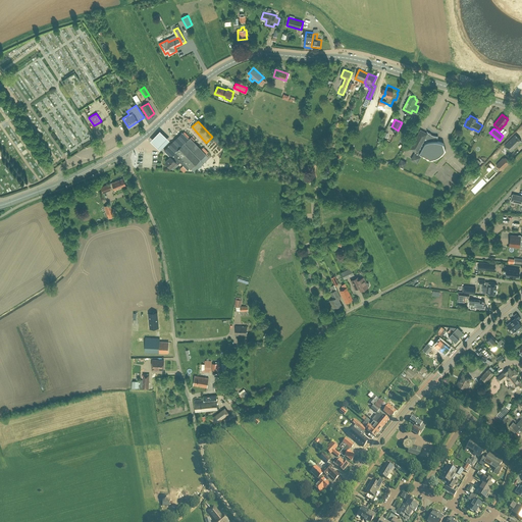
[(430,136),(420,129),(410,149),(417,152),(416,154),(415,153),(411,159),(417,162),(420,157),(420,156),(421,155),(432,161),(433,159),(434,158),(435,158),(436,157),(437,157),(438,156),(439,155),(440,155),(441,154),(442,153),(444,152),(445,151),(445,150),(446,149),(445,149),(444,144),(442,143),(441,143),(440,142),(439,142),(438,142),(437,141),(437,137),(437,136),(436,136),(435,136),(434,136),(433,135),(432,135),(431,135),(430,136)]
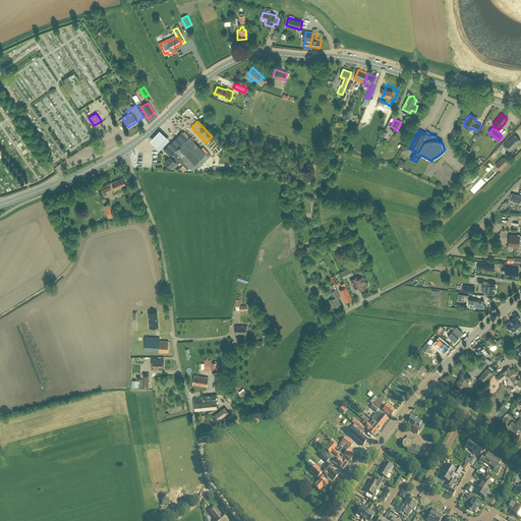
[(160,130),(150,140),(155,145),(160,150),(170,139),(165,135),(160,130)]
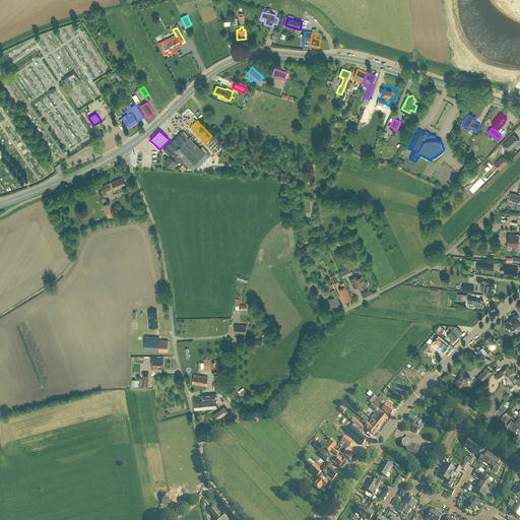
[(164,149),(170,156),(170,155),(173,159),(174,158),(176,161),(178,159),(180,161),(186,169),(188,168),(188,169),(189,168),(190,169),(205,153),(189,137),(188,138),(182,132),(164,149)]
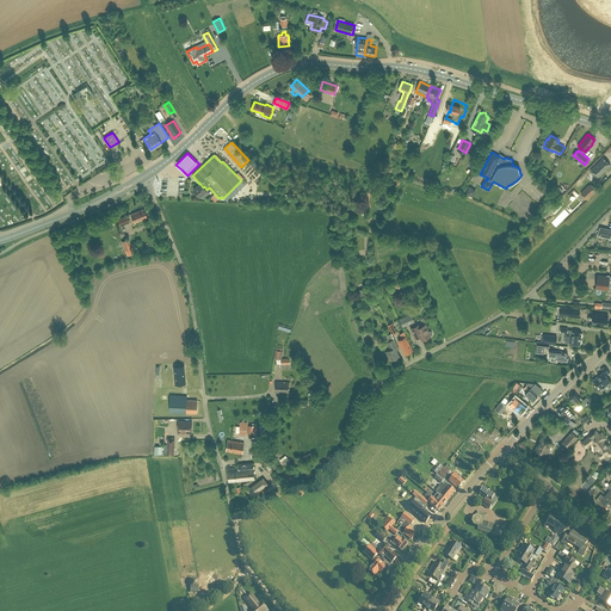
[(598,177),(610,165),(603,158),(591,170),(598,177)]
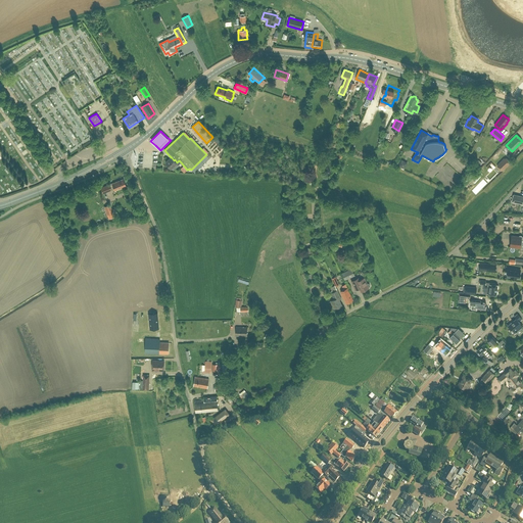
[(171,156),(171,157),(165,161),(172,168),(174,170),(178,165),(181,162),(179,160),(177,162),(175,159),(174,160),(171,156)]
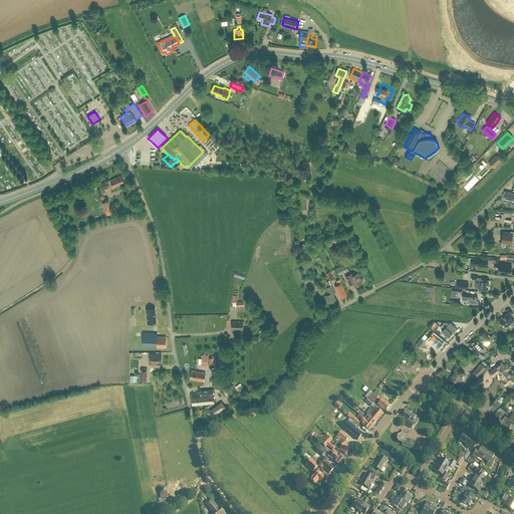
[(501,161),(501,158),(498,156),(495,156),(490,162),(490,164),(492,167),(495,167),(501,161)]
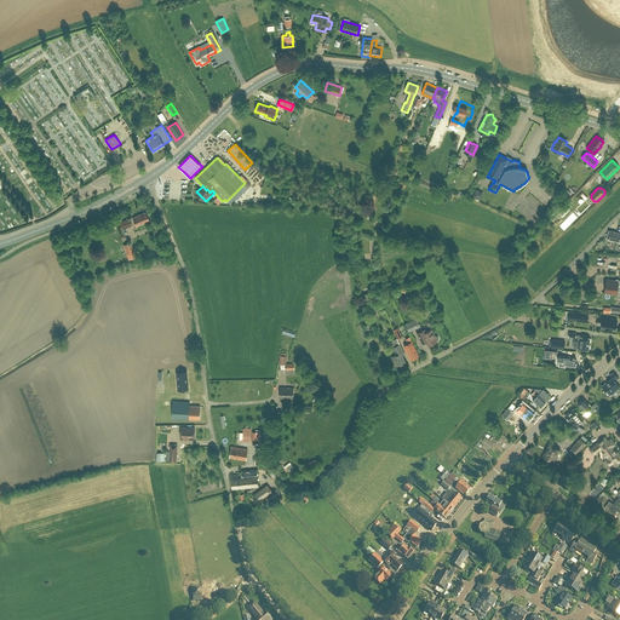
[(480,200),(482,193),(476,190),(472,196),(480,200)]
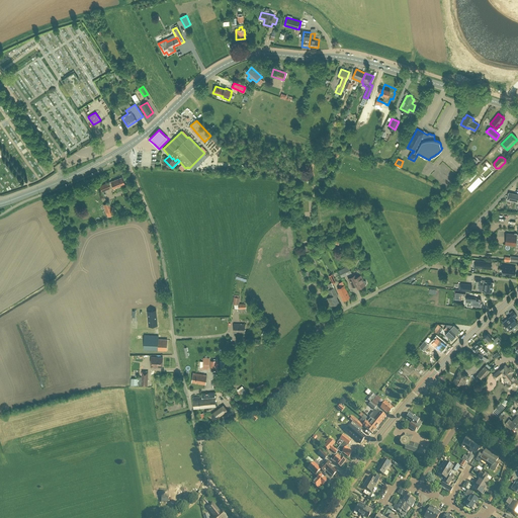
[(490,168),(483,174),(486,178),(494,172),(490,168)]
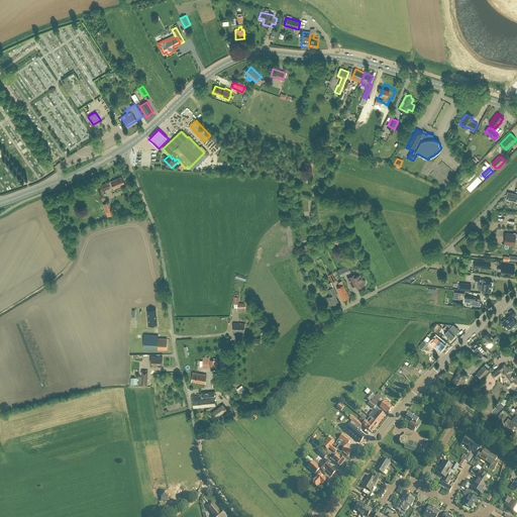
[(121,177),(110,181),(113,188),(115,187),(124,184),(121,177)]
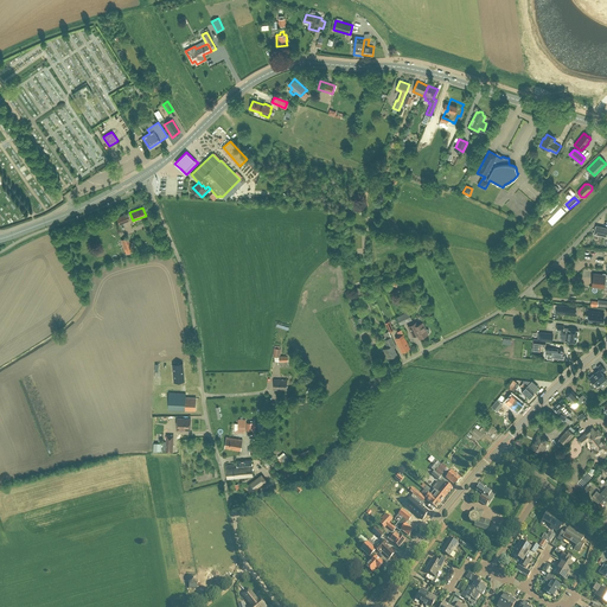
[(120,224),(129,221),(126,213),(116,217),(120,224)]
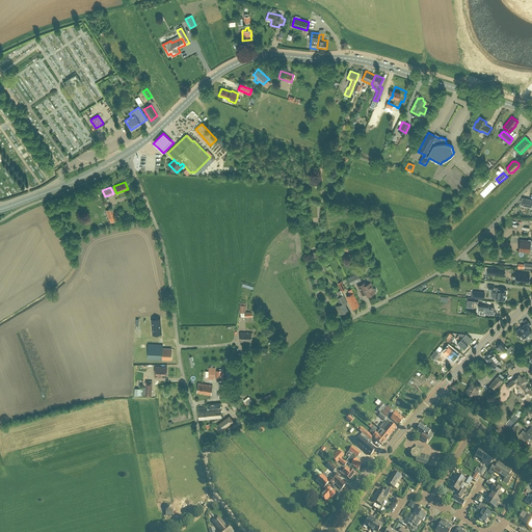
[(531,207),(531,200),(523,197),(521,205),(531,207)]
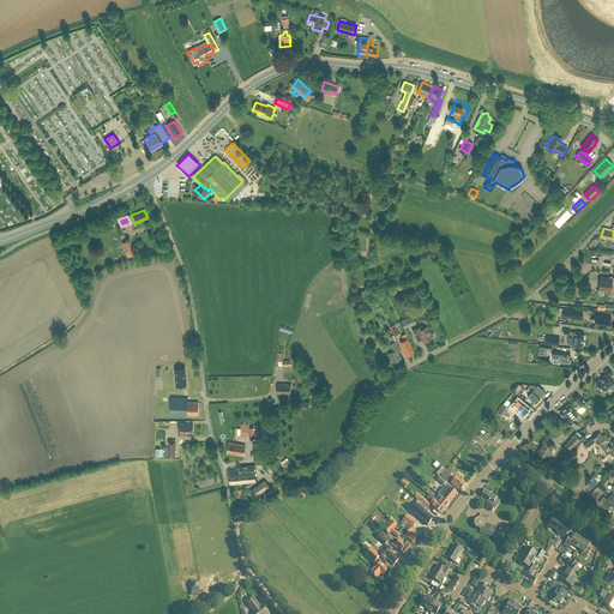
[(600,282),(599,289),(613,290),(613,276),(601,275),(600,282)]
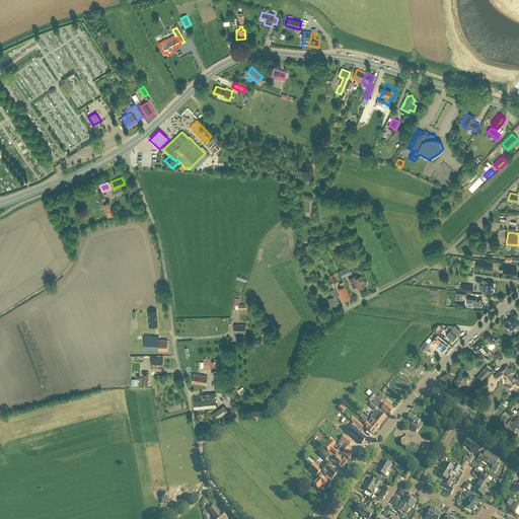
[(310,250),(308,245),(301,248),(303,253),(310,250)]
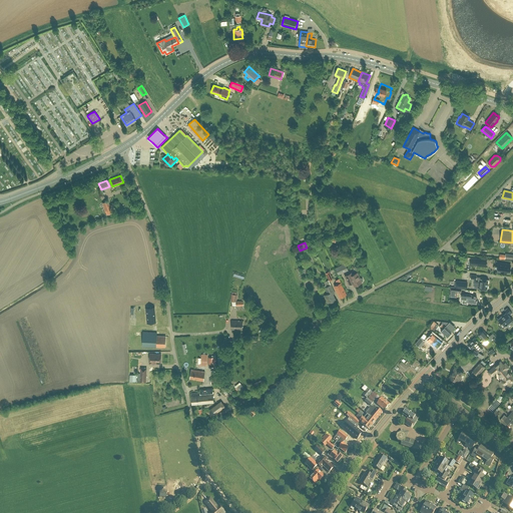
[(484,260),(471,258),(470,264),(483,266),(486,266),(487,260),(484,260)]
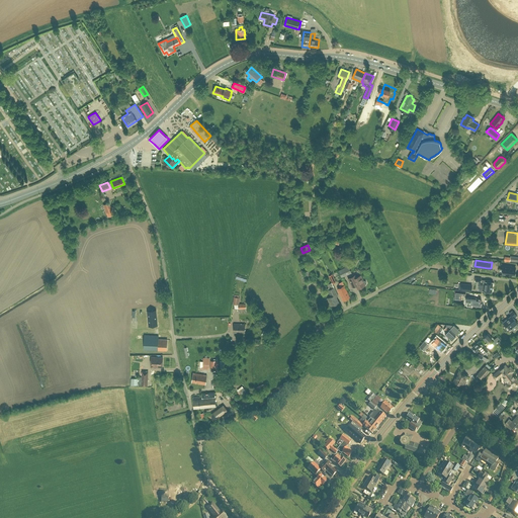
[(351,271),(348,265),(338,270),(341,276),(351,271)]
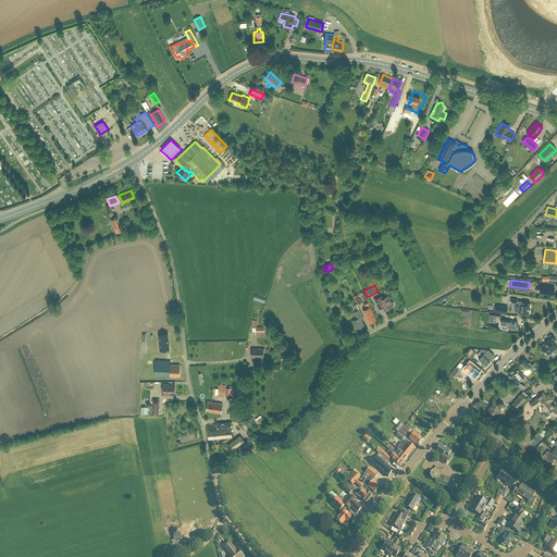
[(544,286),(539,285),(539,289),(541,289),(540,294),(544,295),(549,296),(551,295),(553,296),(554,287),(548,287),(548,286),(544,285),(544,286)]
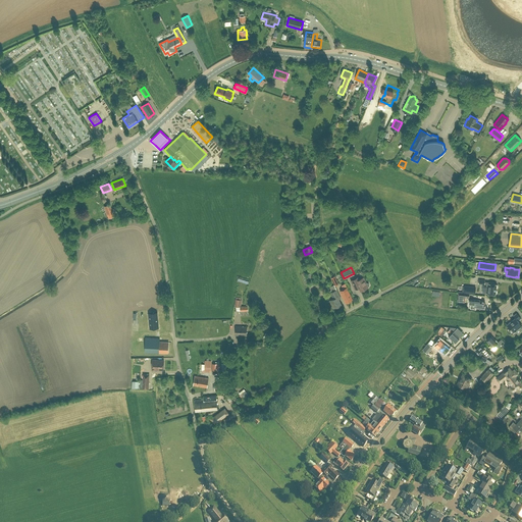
[(315,281),(312,272),(306,274),(310,283),(315,281)]
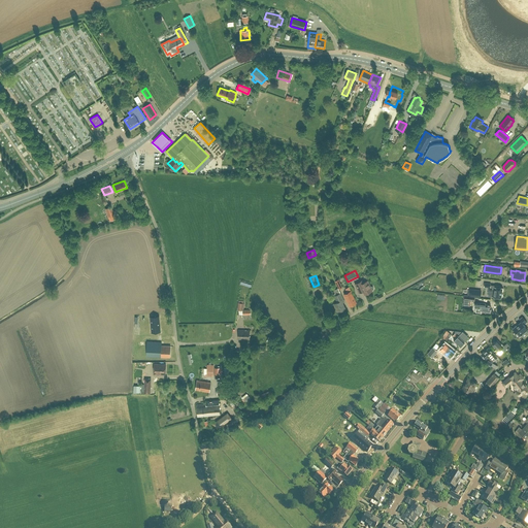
[(363,282),(362,279),(355,283),(359,292),(363,291),(364,294),(372,290),(373,289),(373,288),(372,286),(371,286),(370,286),(367,279),(363,282)]
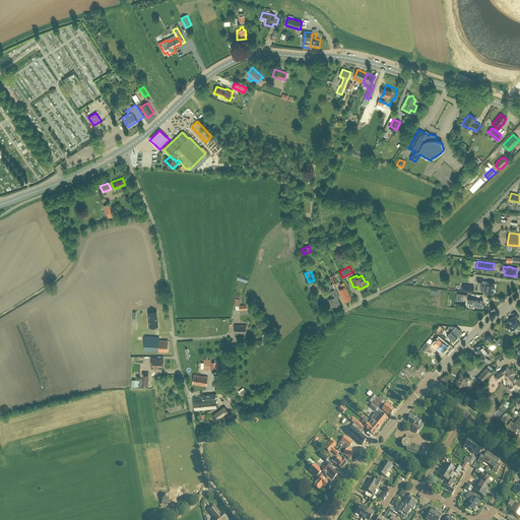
[(481,283),(481,285),(480,291),(494,293),(495,282),(493,282),(493,281),(483,280),(483,278),(477,278),(476,282),(482,282),(482,283),(481,283)]
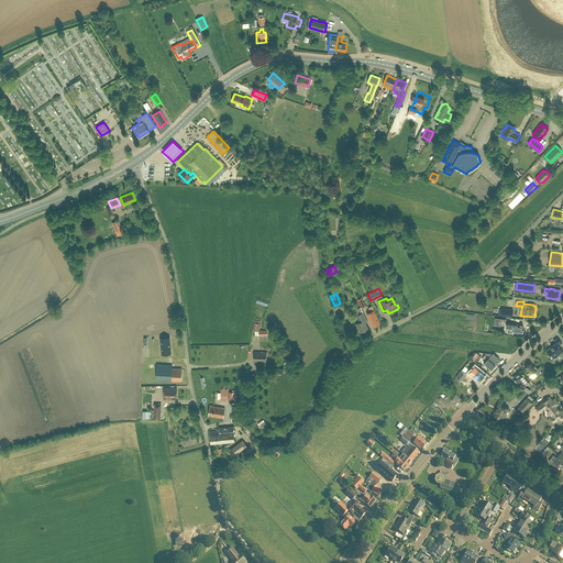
[(381,322),(374,309),(366,312),(373,326),(381,322)]
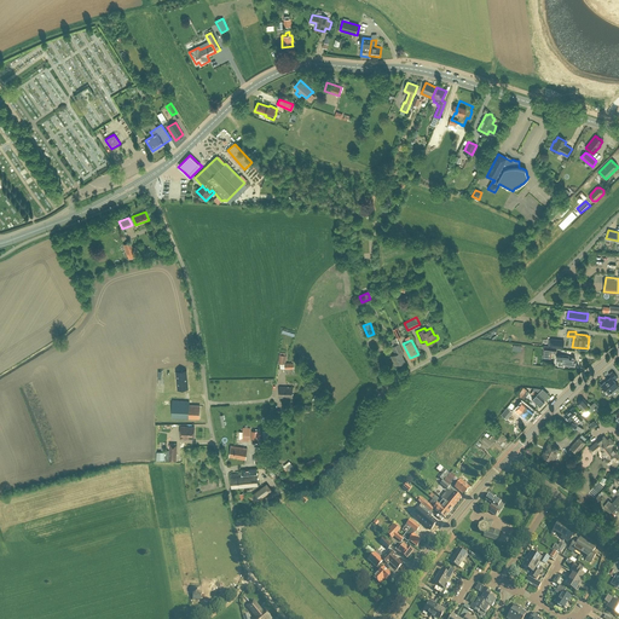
[(395,365),(405,360),(401,353),(404,353),(399,342),(392,346),(393,351),(394,350),(397,353),(391,356),(395,365)]
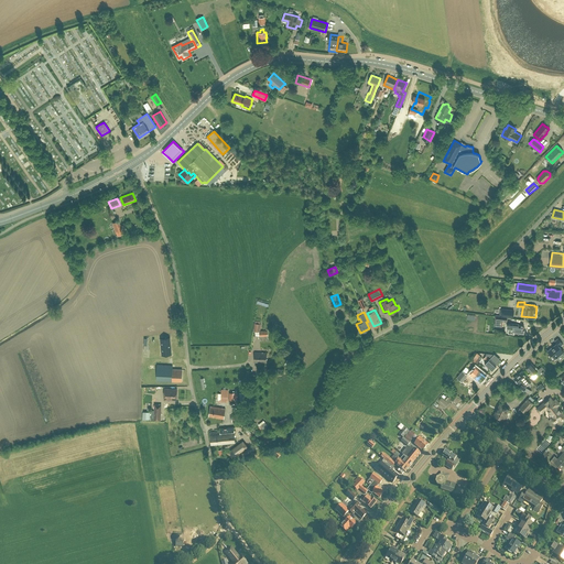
[(503,317),(499,316),(495,316),(494,325),(498,326),(502,326),(502,321),(507,322),(508,317),(503,317)]
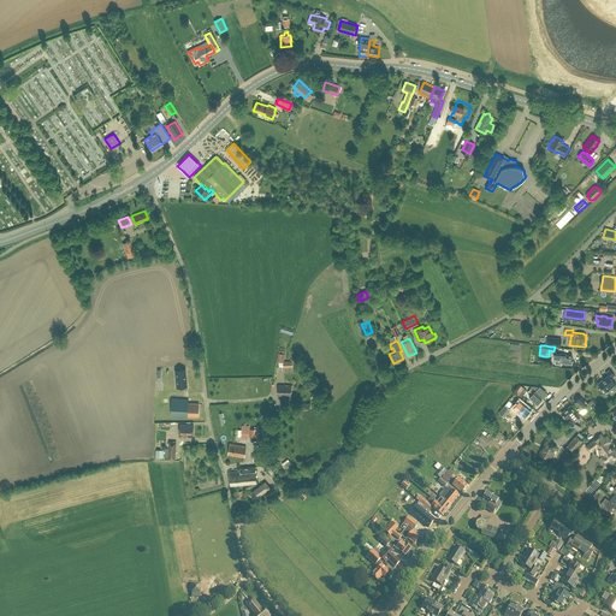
[(562,361),(562,362),(572,363),(572,362),(573,362),(574,360),(573,359),(573,357),(573,355),(562,354),(562,353),(555,351),(555,356),(558,357),(558,361),(562,361)]
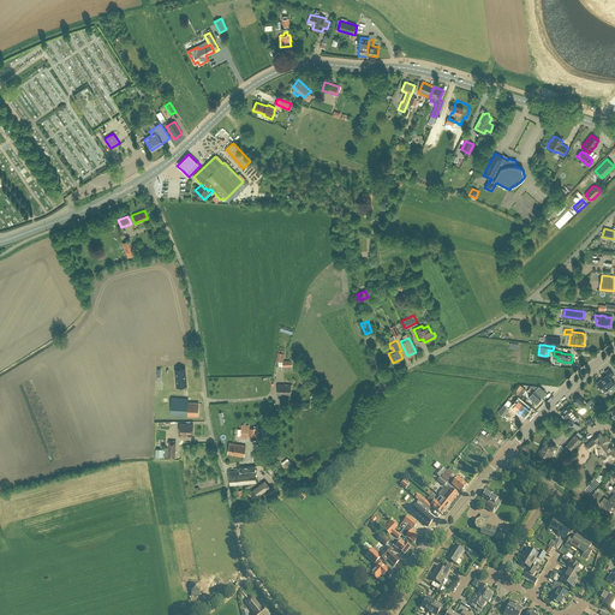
[(174,369),(177,387),(186,386),(185,368),(174,369)]
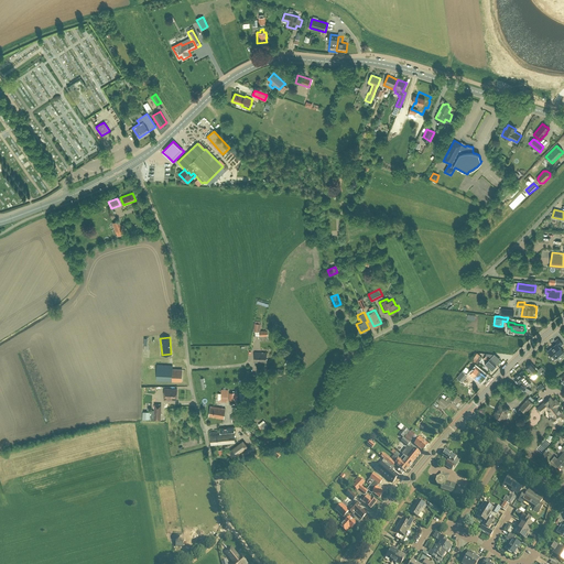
[(563,344),(557,337),(554,340),(556,343),(548,350),(545,348),(551,355),(550,355),(550,356),(550,357),(552,359),(553,360),(554,360),(563,350),(560,346),(563,344)]
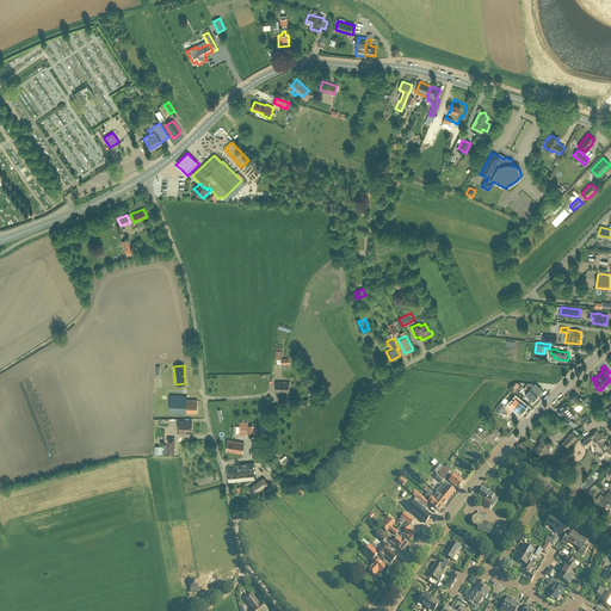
[(288,393),(289,382),(276,382),(276,392),(288,393)]
